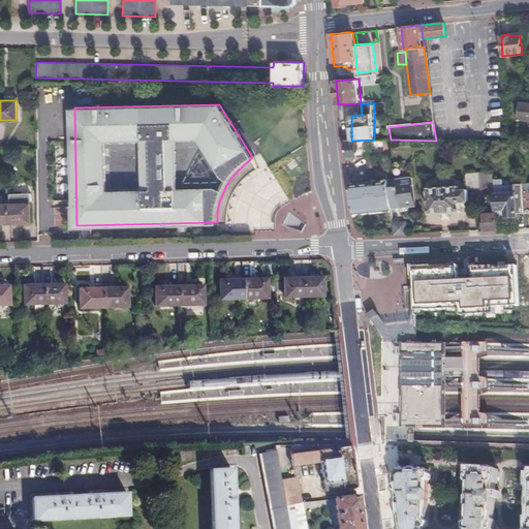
[(520,127),(519,139),(523,139),(526,139),(527,128),(520,127)]
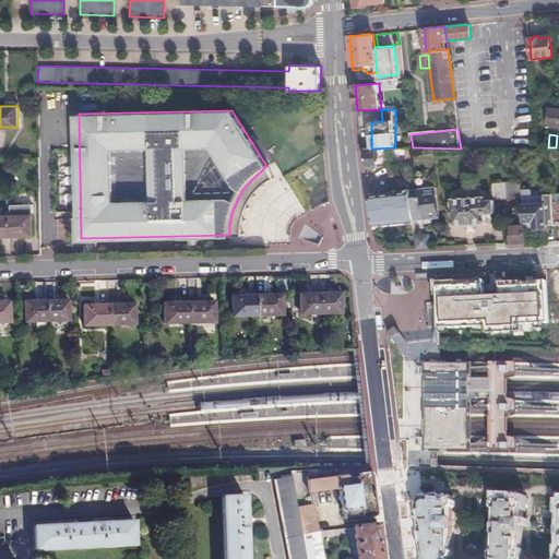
[(368,168),(391,165),(408,164),(414,163),(413,147),(395,147),(371,149),(367,149),(368,168)]
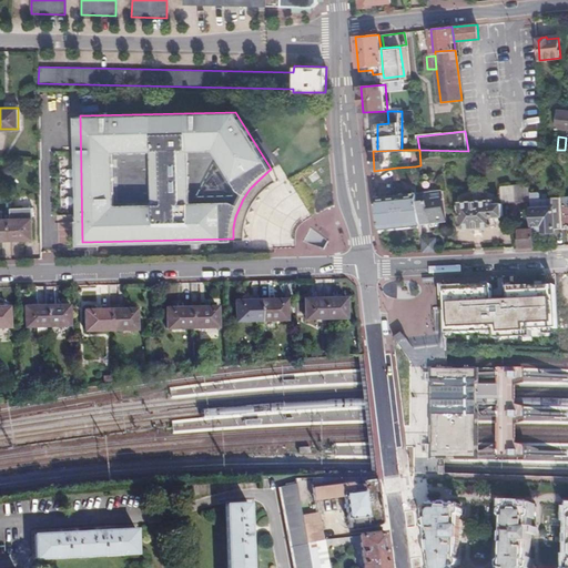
[(376,198),(381,227),(421,224),(417,194),(415,166),(397,168),(399,195),(376,198)]
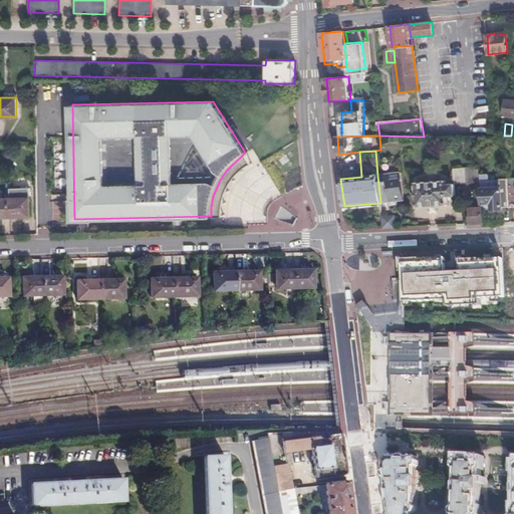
[(246,171),(253,165),(245,153),(232,165),(226,171),(220,180),(213,196),(211,206),(211,216),(224,215),(226,204),(232,190),(237,181),(246,171)]
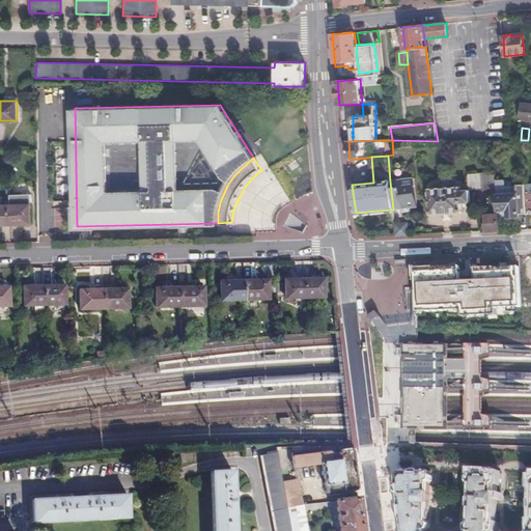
[(497,177),(497,172),(469,174),(470,189),(463,190),(462,185),(429,187),(431,213),(464,212),(464,203),(472,202),(472,190),(498,189),(497,177)]
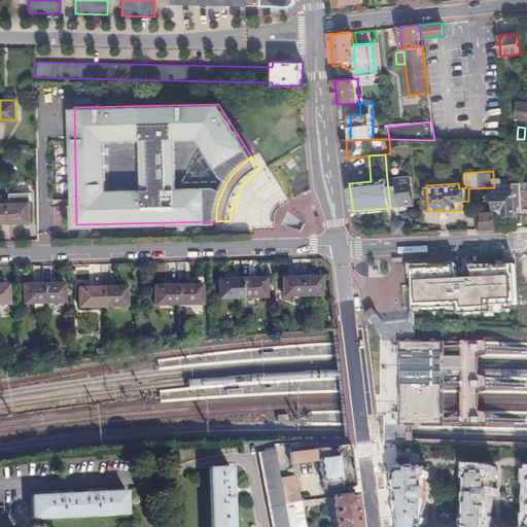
[(493,176),(495,208),(495,214),(517,213),(517,212),(524,211),(523,181),(502,182),(502,178),(499,176),(493,176)]
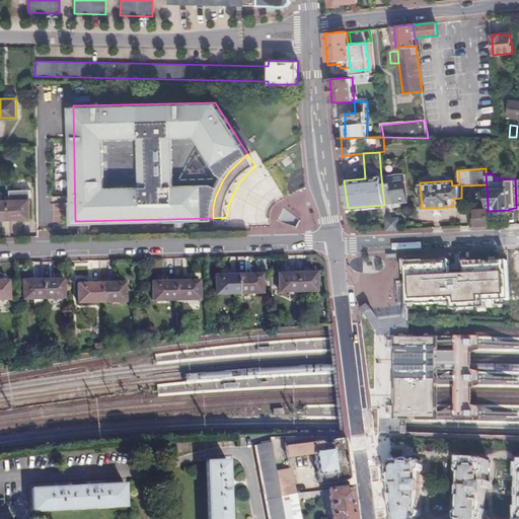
[(381,177),(384,205),(408,203),(404,174),(381,177)]
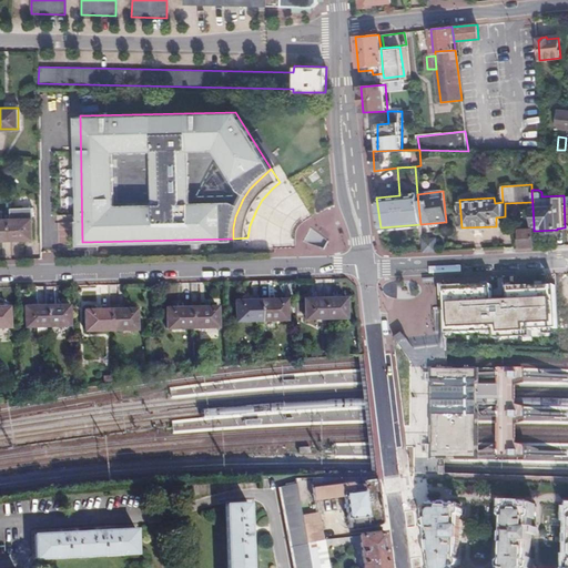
[(10,220),(11,240),(32,239),(32,209),(10,209),(10,220)]
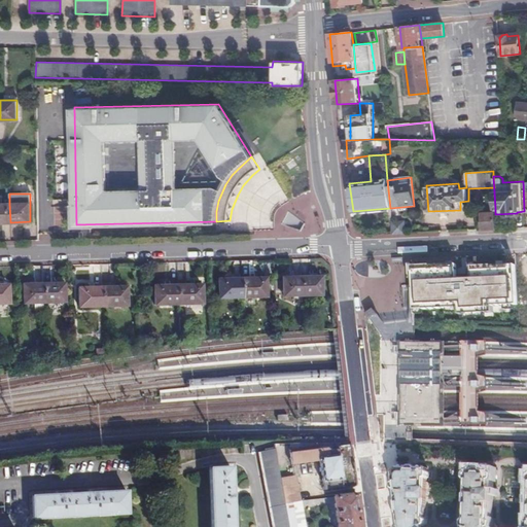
[(0,221),(10,222),(9,204),(0,204),(0,221)]
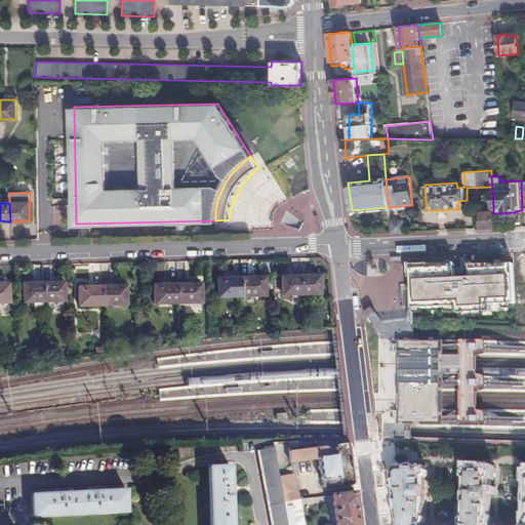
[(481,211),(482,229),(494,228),(493,213),(493,207),(490,207),(490,210),(481,211)]
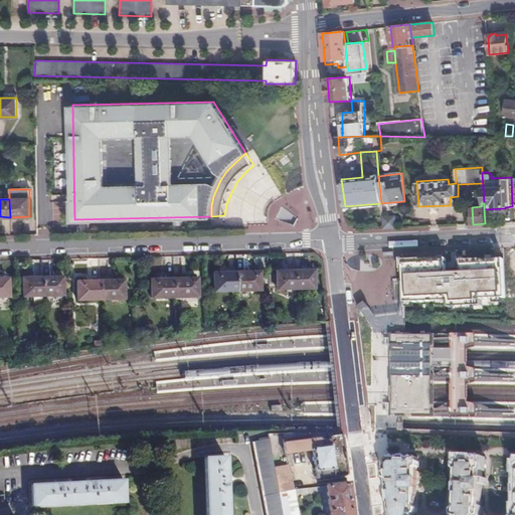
[(382,216),(384,228),(396,227),(395,215),(382,216)]
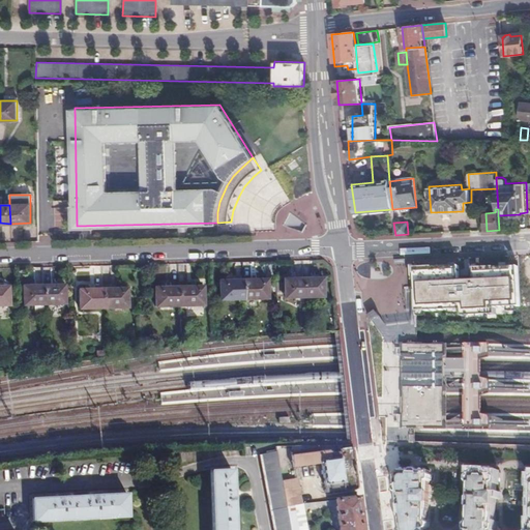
[(422,311),(521,306),(519,256),(420,260),(422,311)]
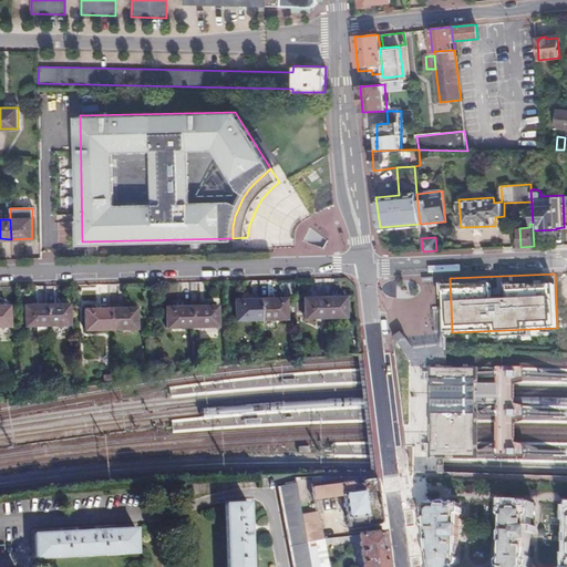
[(302,318),(323,317),(323,296),(301,297),(302,318)]
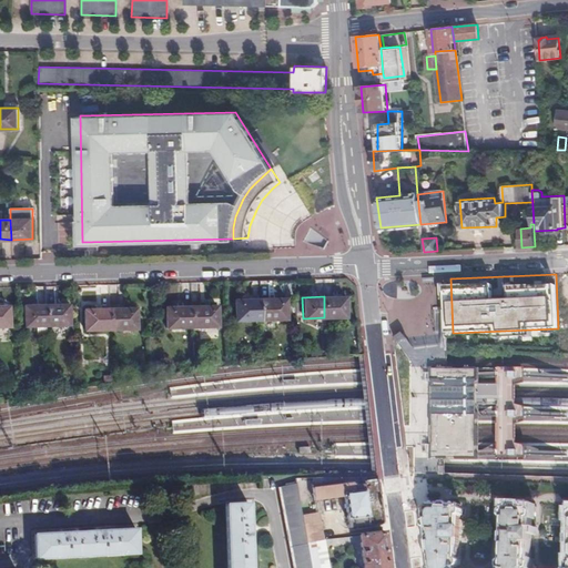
[(324,296),(324,317),(345,317),(344,296),(324,296)]
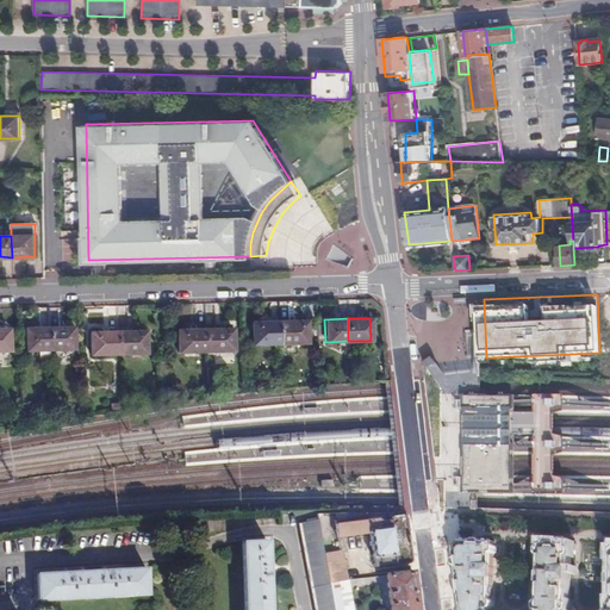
[(278,321),(279,343),(305,342),(305,331),(309,331),(309,327),(305,327),(305,319),(278,321)]
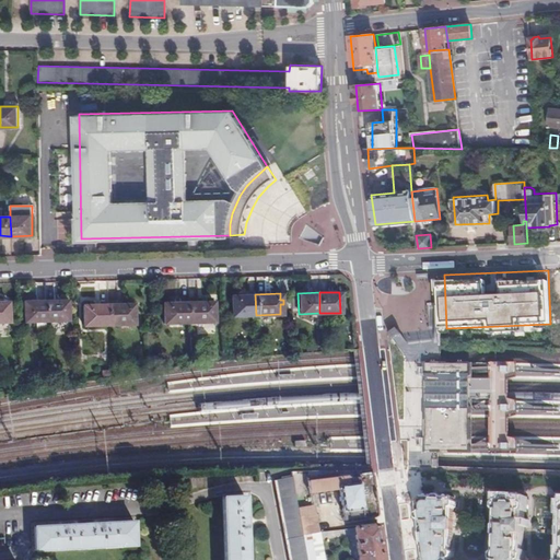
[(230,316),(256,315),(255,294),(229,294),(230,316)]
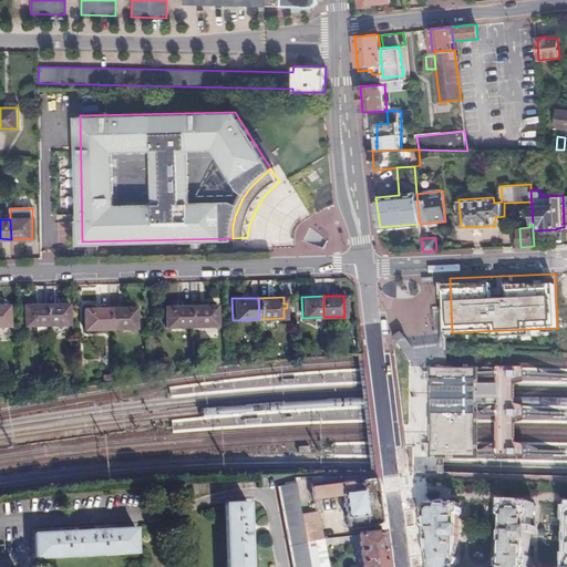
[(47,305),(47,325),(69,323),(69,303),(47,305)]
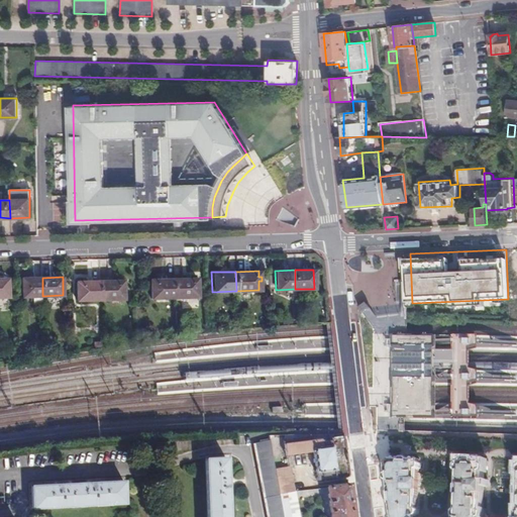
[(22,296),(42,296),(42,278),(22,278),(22,296)]
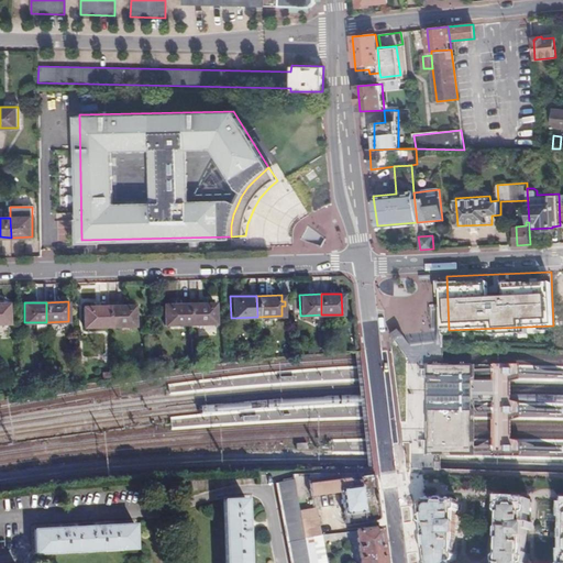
[(188,304),(188,323),(213,322),(212,302),(188,304)]
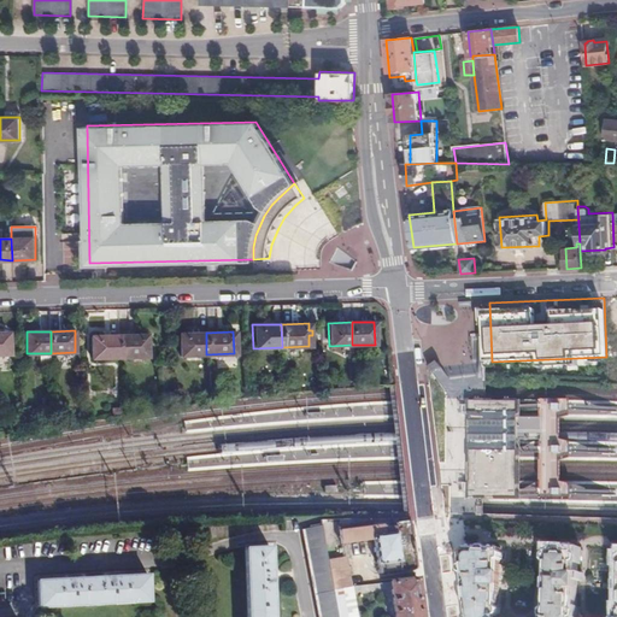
[(178,354),(206,354),(206,333),(177,333),(178,354)]
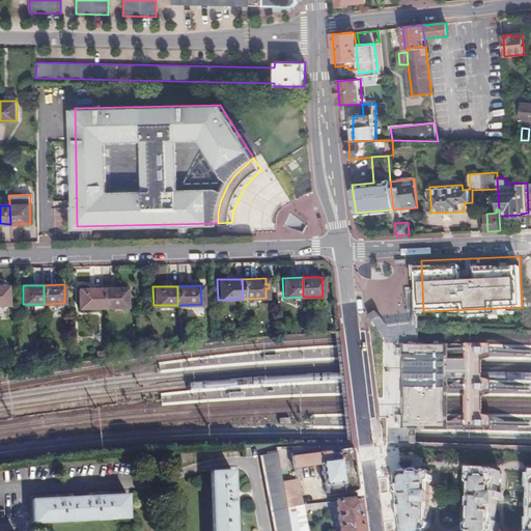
[(103,288),(103,307),(127,307),(127,287),(103,288)]
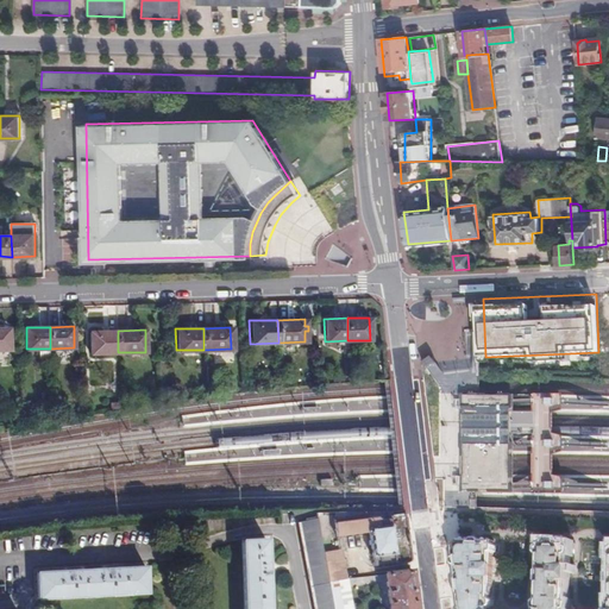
[(90,352),(118,352),(118,331),(89,332),(90,352)]
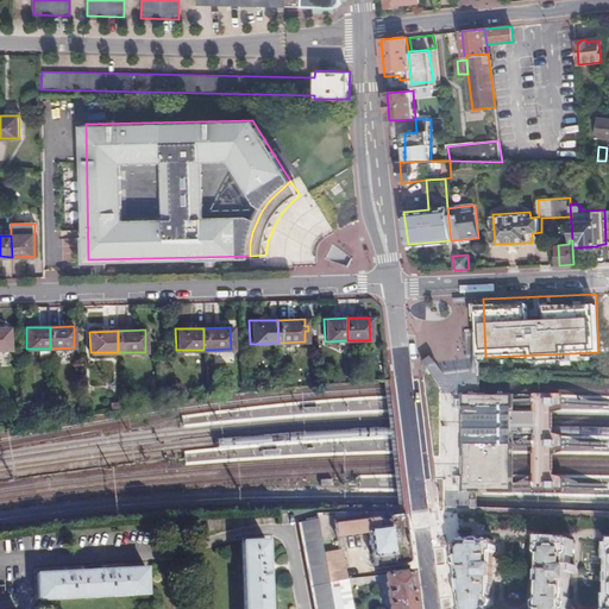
[(513,434),(513,424),(514,412),(514,410),(514,394),(484,393),(478,393),(462,393),(462,409),(462,425),(460,441),(460,454),(460,468),(460,482),(460,493),(475,493),(512,494),(513,470),(513,443),(513,434)]
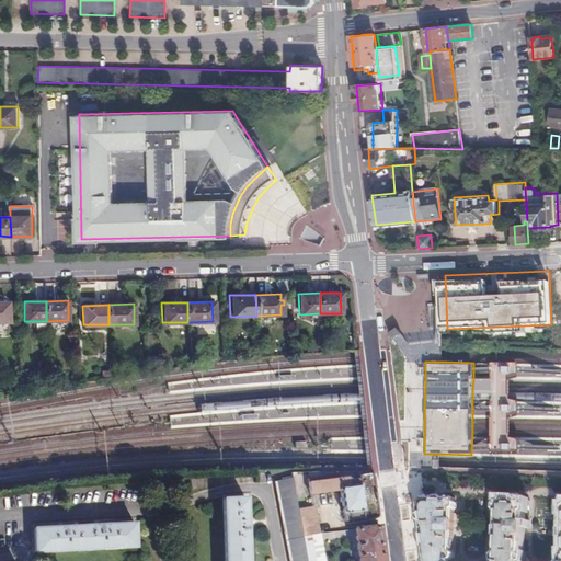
[(376,495),(373,473),(335,477),(335,474),(315,477),(315,480),(308,481),(309,493),(340,490),(345,522),(379,517),(376,495)]
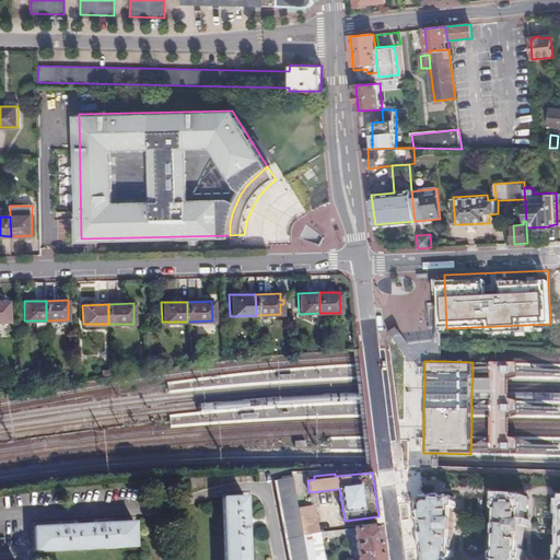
[(296,509),(290,477),(272,479),(288,559),(307,559),(302,532),(296,509)]
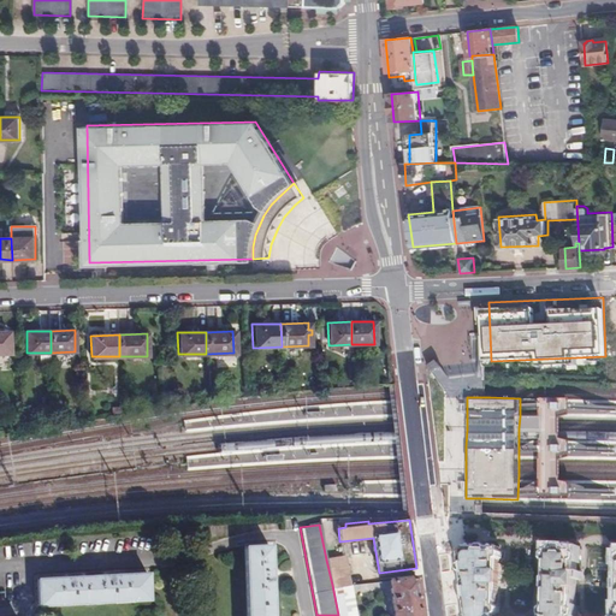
[(468,614),(468,615),(496,615),(497,614),(499,611),(499,606),(497,604),(499,560),(502,557),(502,552),(499,550),(499,546),(465,545),(460,552),(468,614)]
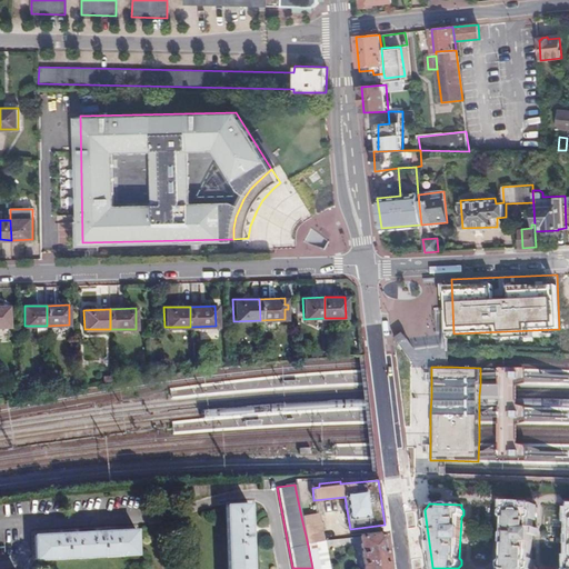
[(223,506),(227,568),(250,568),(249,536),(248,527),(247,505),(223,506)]
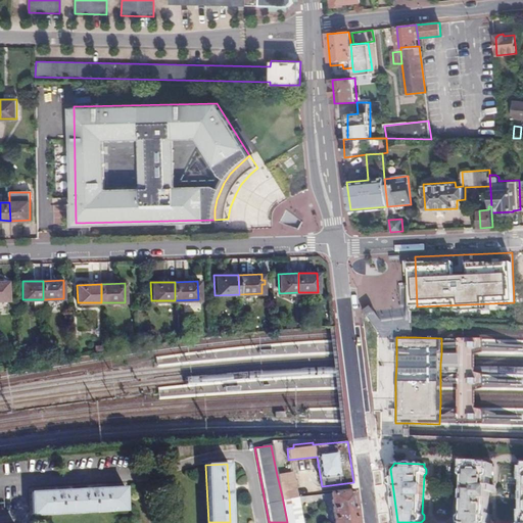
[(485,522),(487,522),(487,517),(486,516),(487,477),(489,475),(489,471),(487,469),(487,466),(477,466),(476,465),(470,464),(468,466),(462,465),(462,468),(460,470),(460,474),(462,475),(460,515),(458,517),(458,521),(460,522),(485,522)]
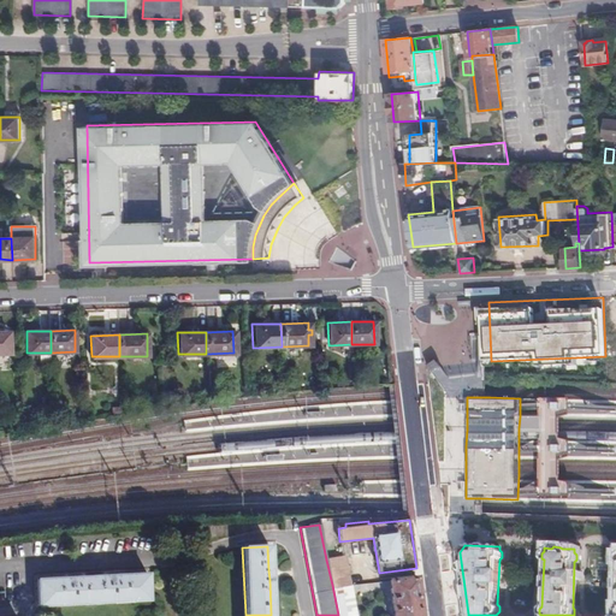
[(342,556),(326,560),(332,585),(348,584),(342,556)]
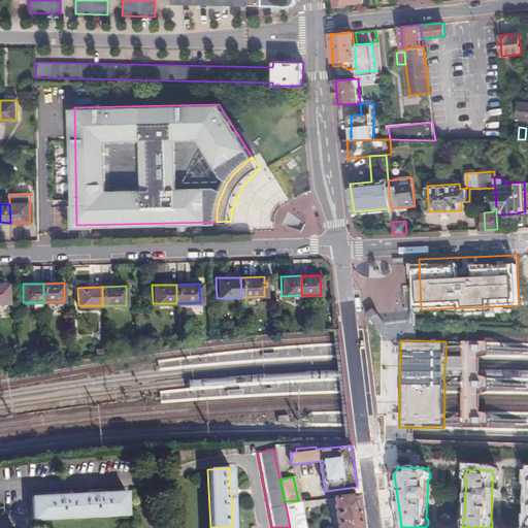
[(31,521),(125,516),(125,492),(99,494),(91,494),(65,495),(57,495),(31,497),(31,521)]
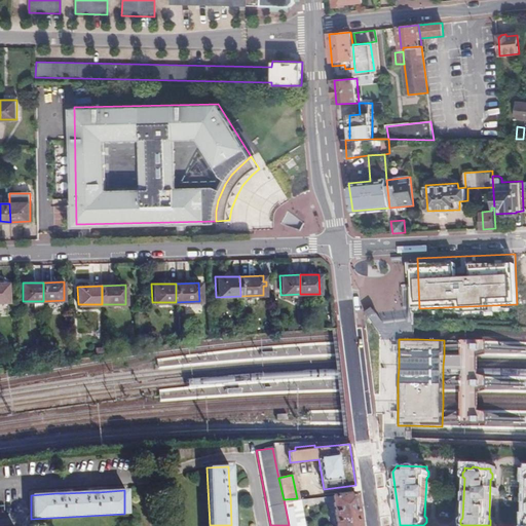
[(361,525),(357,493),(333,495),(337,525),(361,525)]
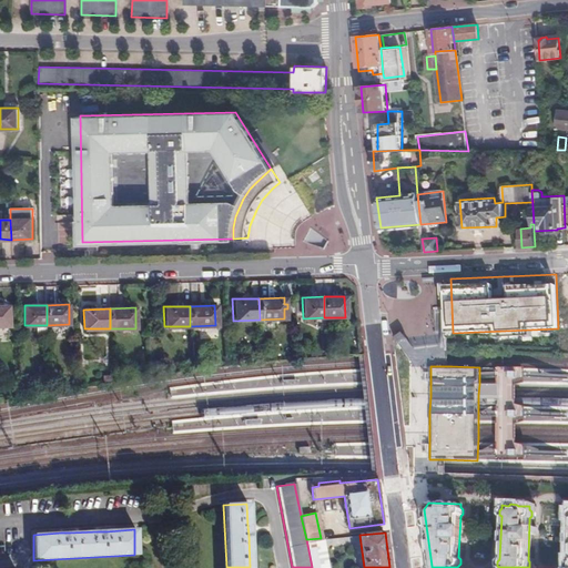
[(326,567),(321,538),(306,539),(312,567),(326,567)]
